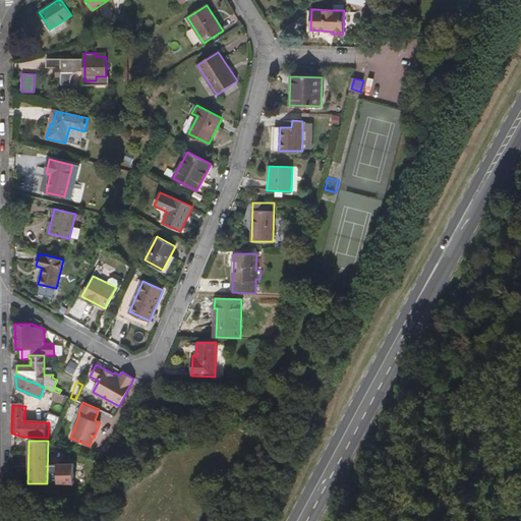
[(58,462),(58,483),(75,483),(75,462),(58,462)]
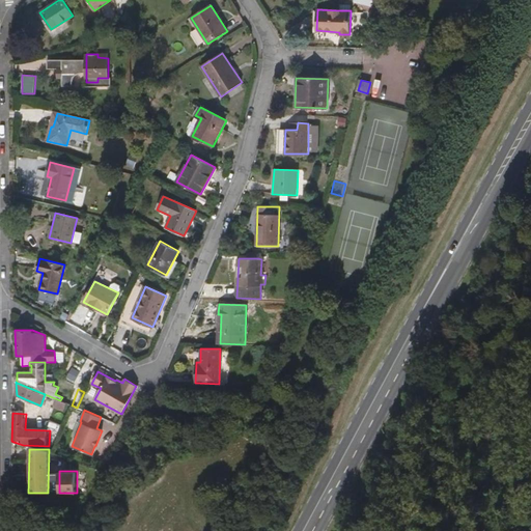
[(58,473),(49,473),(50,493),(58,493),(58,473)]
